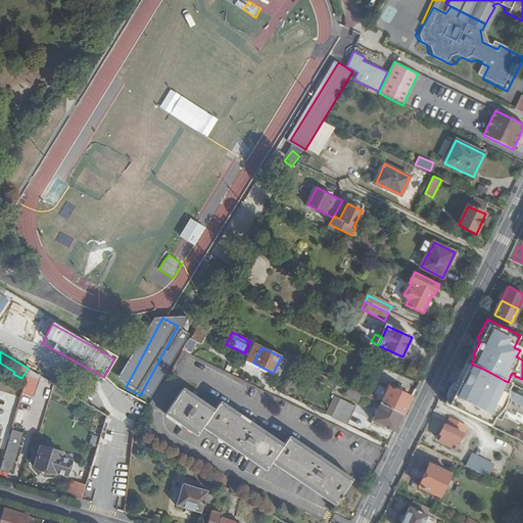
[(483,369),(469,363),(466,371),(463,369),(461,373),(445,403),(490,426),(494,418),(500,420),(504,414),(506,415),(505,417),(519,424),(520,422),(522,423),(522,397),(508,390),(511,383),(508,382),(504,380),(498,377),(483,369)]
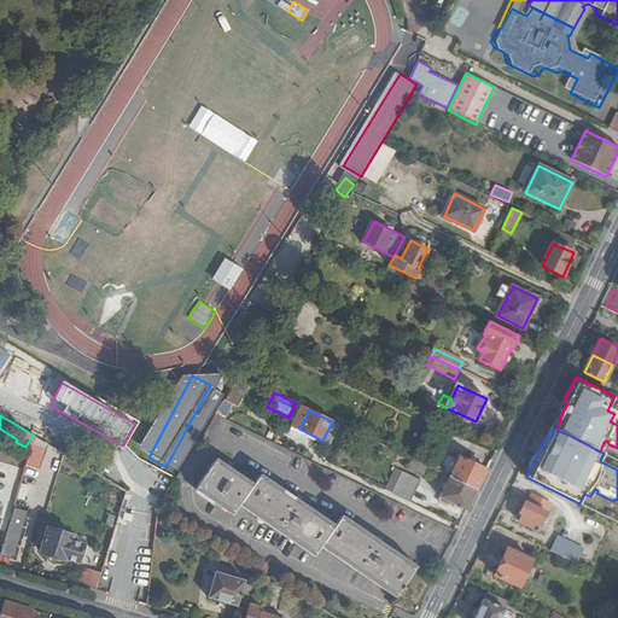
[(39,466),(46,443),(35,436),(27,464),(39,466)]
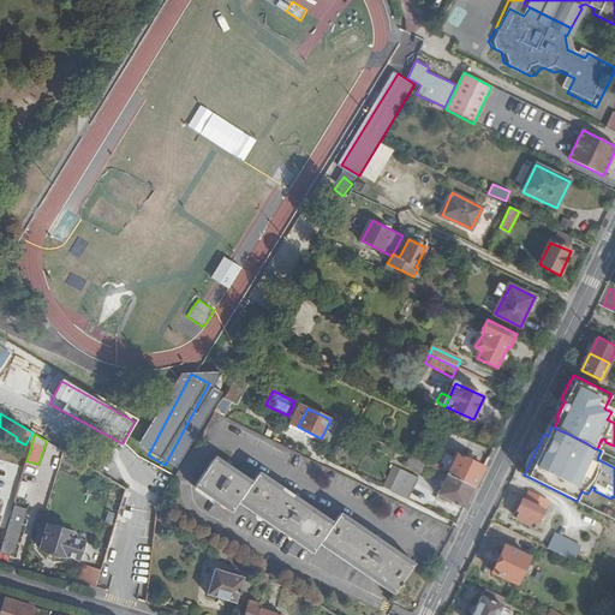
[(448,477),(475,489),(484,467),(459,455),(455,460),(447,457),(440,473),(448,477)]
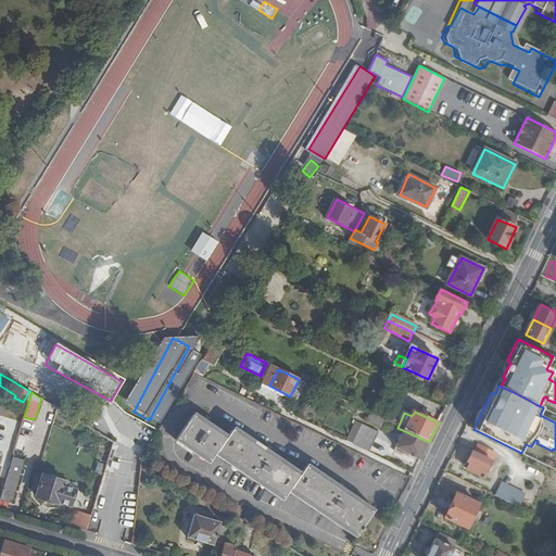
[(357,535),(373,513),(305,467),(299,477),(231,431),(226,440),(193,417),(178,440),(212,463),(217,454),(283,498),(290,490),(357,535)]
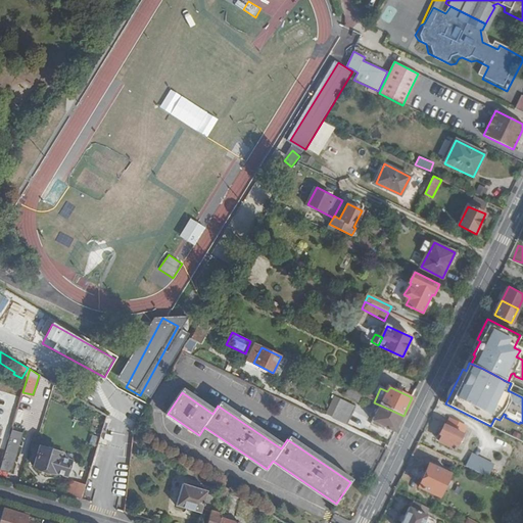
[(363,396),(357,407),(369,413),(374,402),(363,396)]
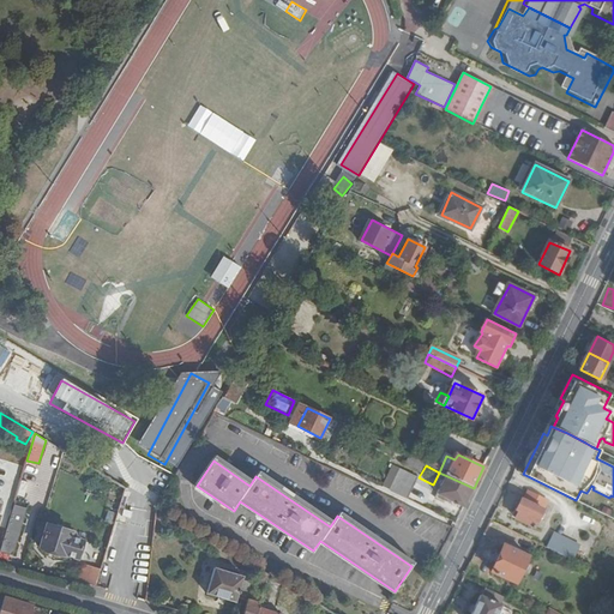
[(391,492),(408,500),(419,477),(402,470),(391,492)]
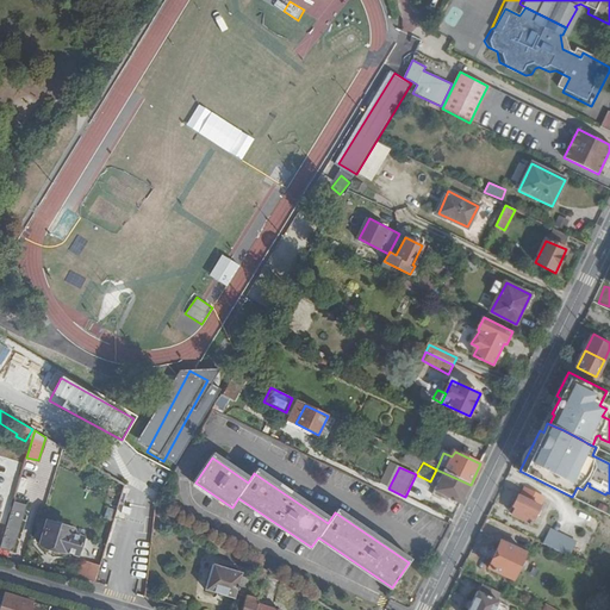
[(435,492),(461,505),(471,485),(444,473),(435,492)]
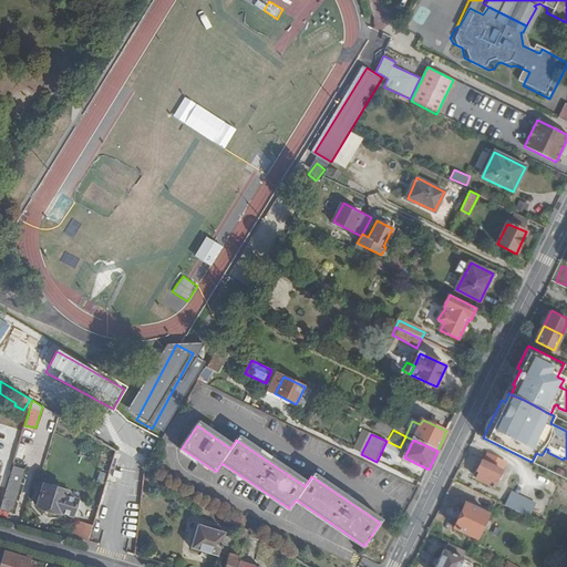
[(494,487),(506,463),(491,454),(486,463),(483,461),(478,470),(481,471),(477,478),(494,487)]
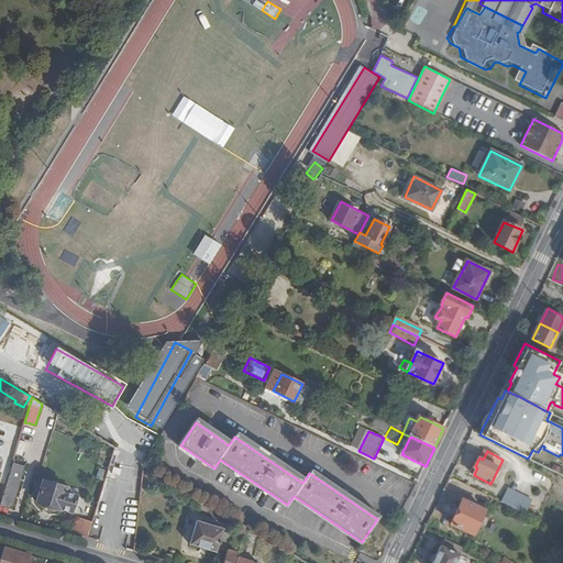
[(13,462),(0,506),(13,510),(26,466),(13,462)]
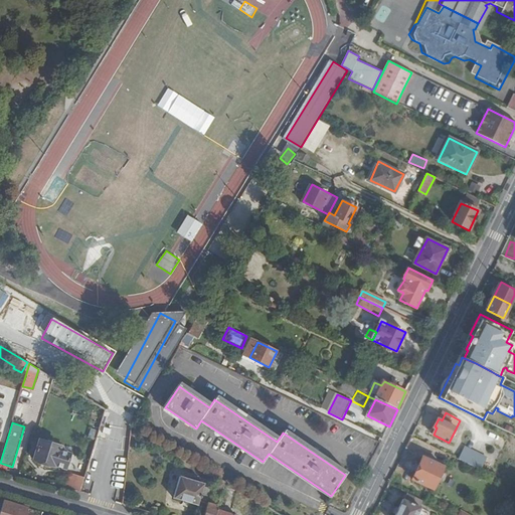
[(60,452),(61,446),(40,440),(39,445),(37,444),(32,446),(31,453),(32,455),(35,456),(33,461),(46,465),(55,467),(56,465),(66,468),(70,455),(60,452)]
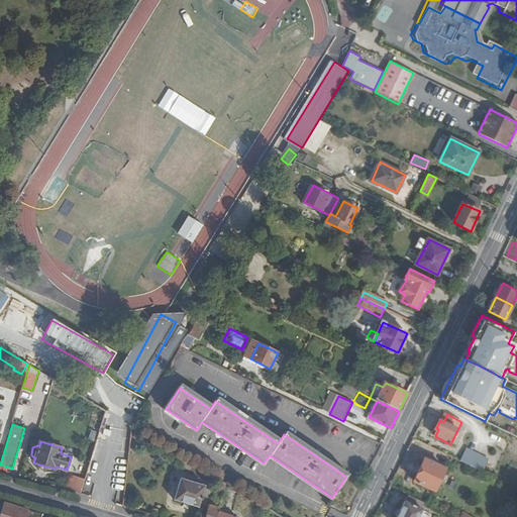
[(460,461),(483,473),(490,458),(467,447),(460,461)]
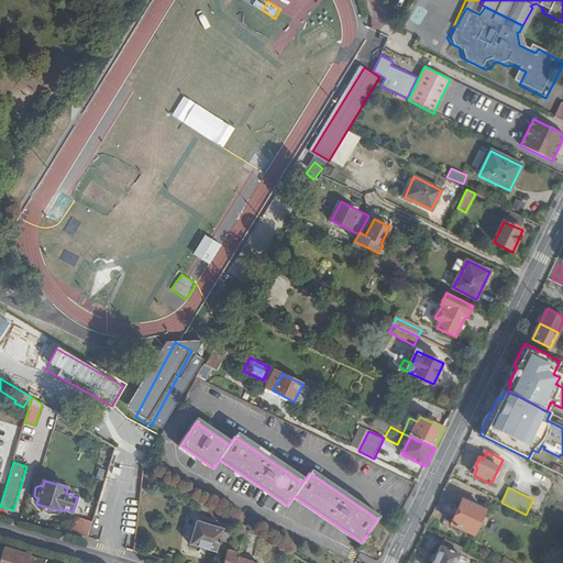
[(474,534),(485,510),(463,500),(452,525),(474,534)]
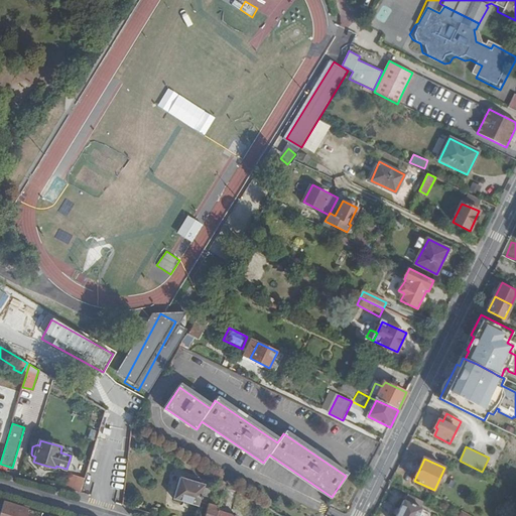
[(66,489),(72,491),(80,493),(85,478),(77,475),(71,474),(66,489)]
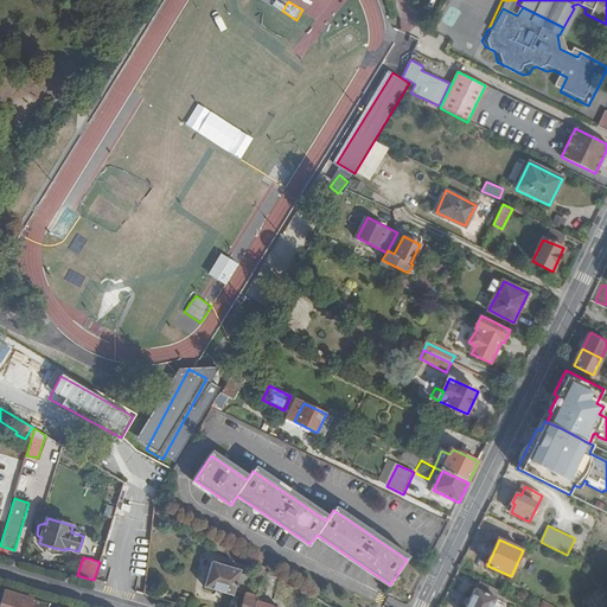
[(242,570),(213,562),(205,586),(219,590),(234,595),(236,590),(243,593),(248,577),(241,575),(242,570)]
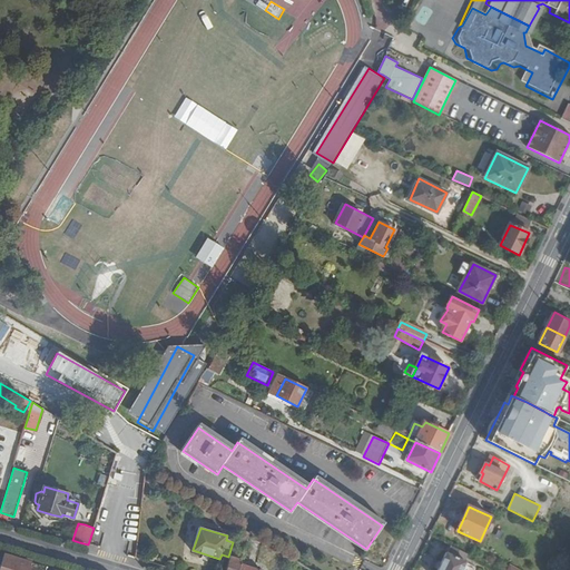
[(247,542),(251,533),(242,528),(238,536),(247,542)]
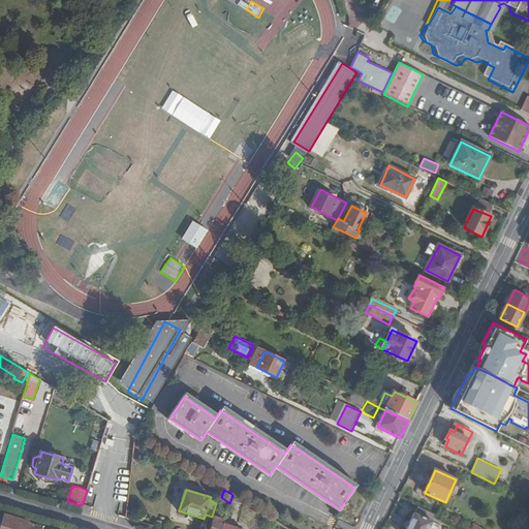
[(462,490),(458,500),(465,502),(469,493),(462,490)]
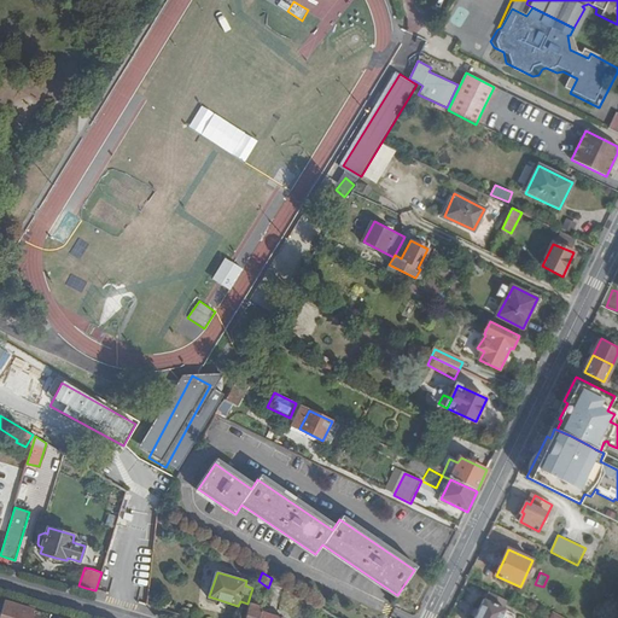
[(508,600),(490,590),(487,599),(485,599),(476,617),(500,617),(506,608),(505,607),(508,600)]
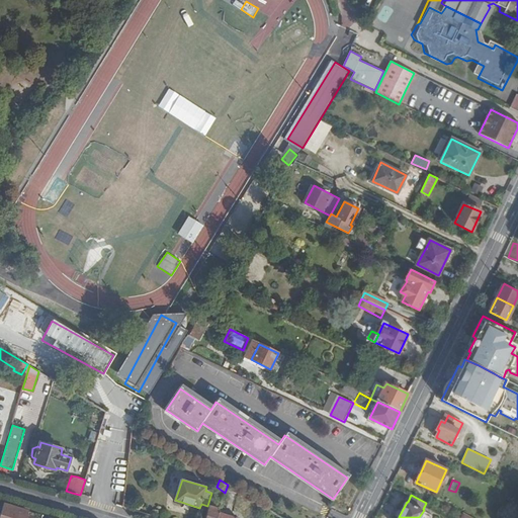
[(13,517),(16,508),(6,505),(2,517),(13,517)]
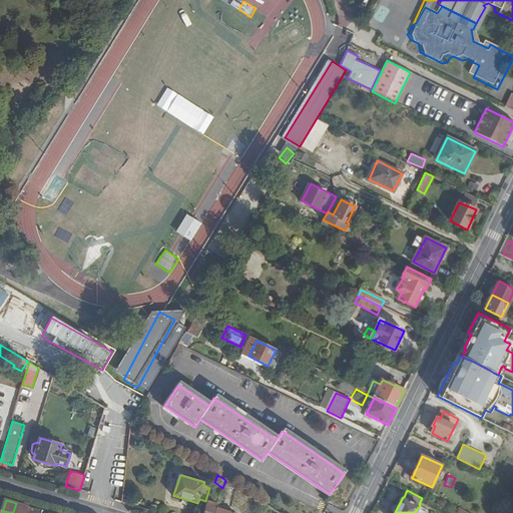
[(213,512),(215,508),(217,504),(207,502),(203,512),(213,512)]
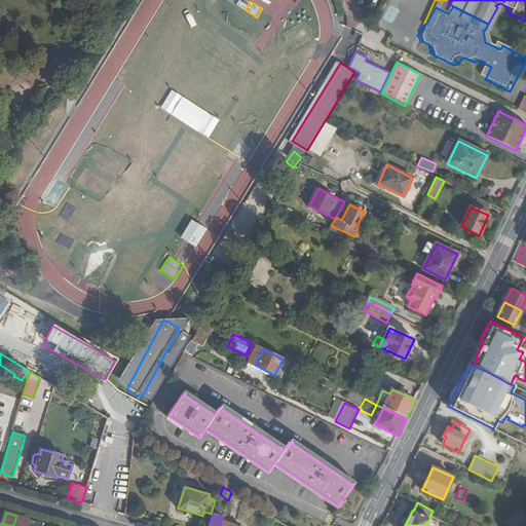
[(25,525),(28,519),(16,516),(13,525),(25,525)]
